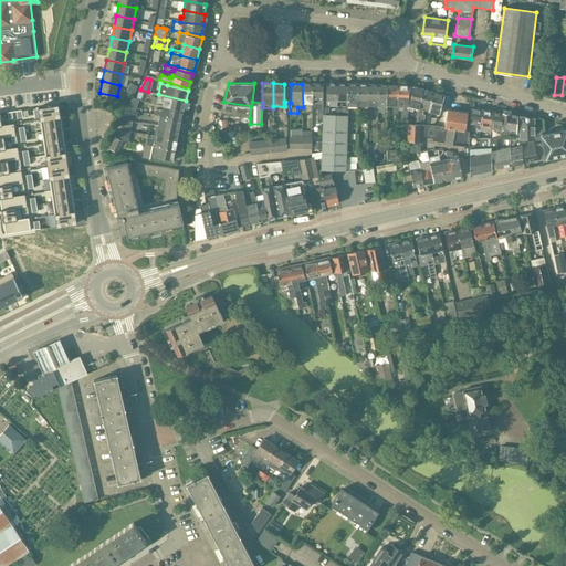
[(304,84),(302,84),(303,107),(303,112),(304,112),(312,112),(313,103),(313,84),(304,84)]
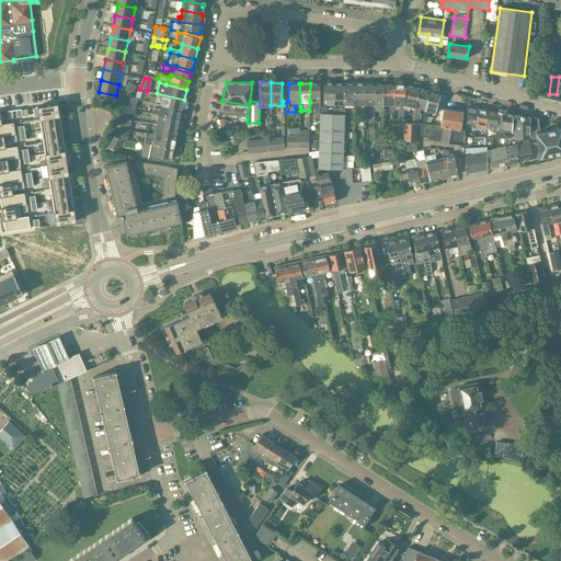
[(310,83),(310,102),(311,102),(316,102),(315,121),(320,121),(320,106),(320,102),(320,83),(311,83),(310,83)]
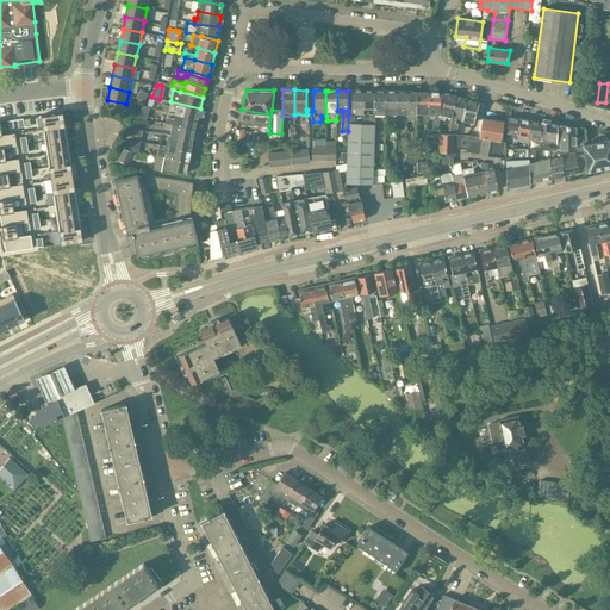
[(352,91),(352,113),(363,113),(363,91),(352,91)]
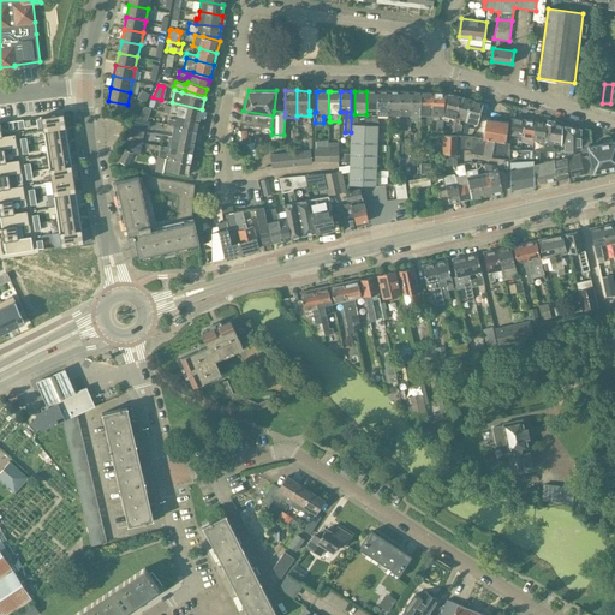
[(366,91),(366,114),(377,114),(378,91),(366,91)]
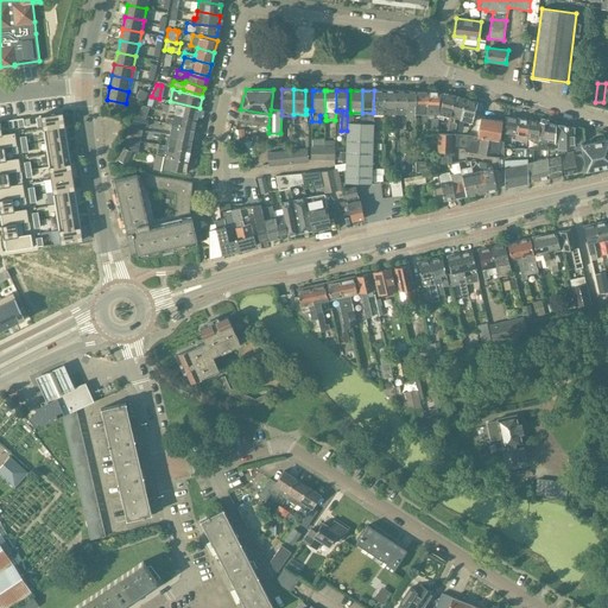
[(374,90),(373,113),(385,113),(385,92),(374,90)]
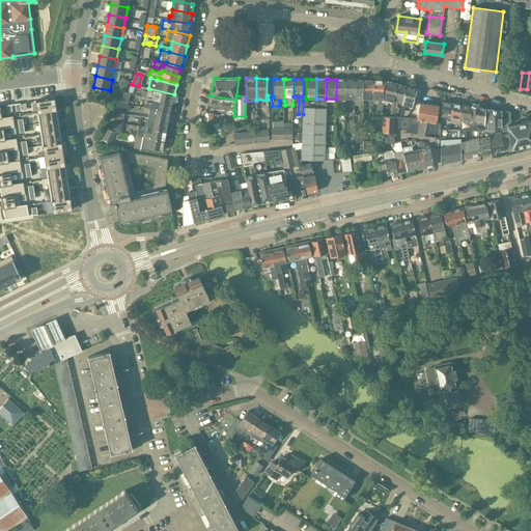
[(345,80),(336,80),(336,99),(345,99),(345,80)]
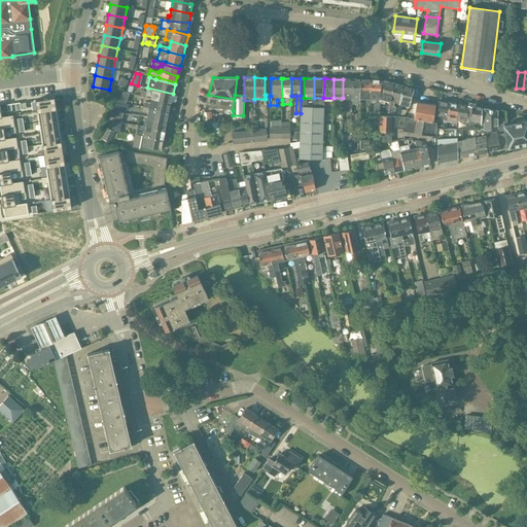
[(353,79),(343,79),(343,98),(352,98),(352,97),(353,96),(353,79)]
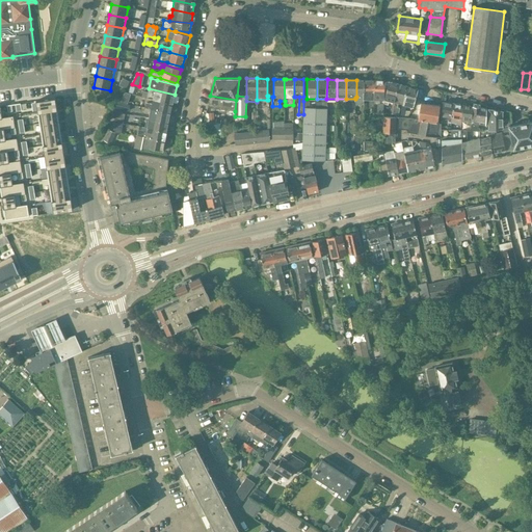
[(355,99),(355,103),(363,103),(363,99),(364,99),(364,80),(356,80),(356,97),(355,98),(355,99)]
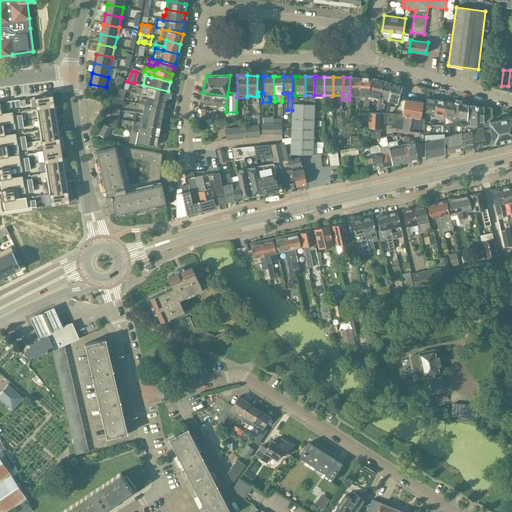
[(350,77),(350,95),(355,95),(355,102),(359,102),(359,100),(359,95),(360,95),(361,77),(350,77)]
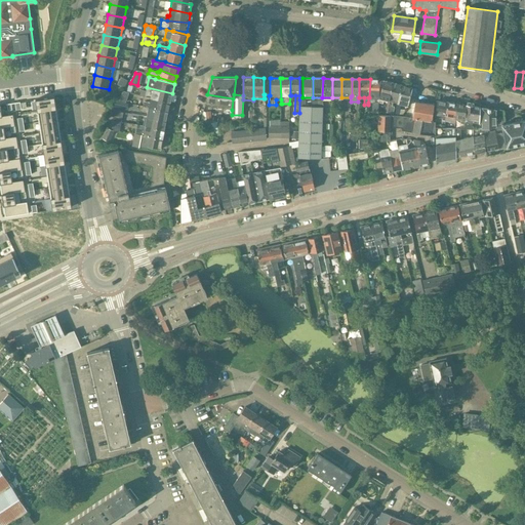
[(369,97),(368,97),(368,103),(369,103),(372,103),(378,103),(378,97),(379,81),(379,79),(370,79),(369,97)]
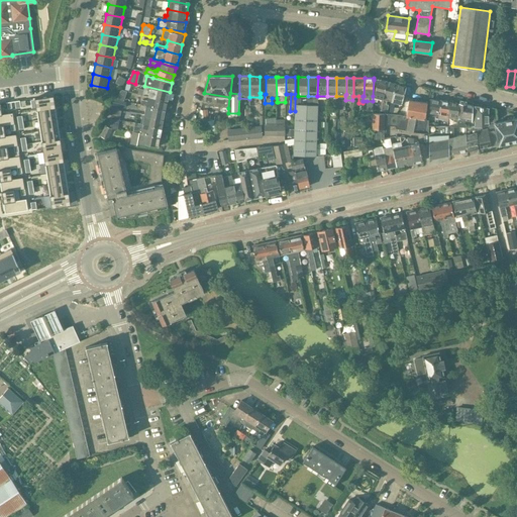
[(378,79),(374,97),(373,100),(377,101),(378,98),(382,99),(383,99),(387,81),(378,79)]
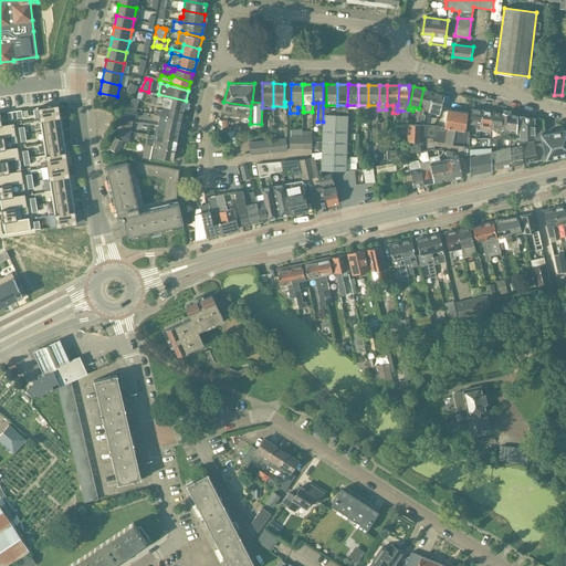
[(418,108),(415,121),(423,122),(425,115),(422,114),(423,109),(429,112),(433,92),(423,88),(419,108),(418,108)]
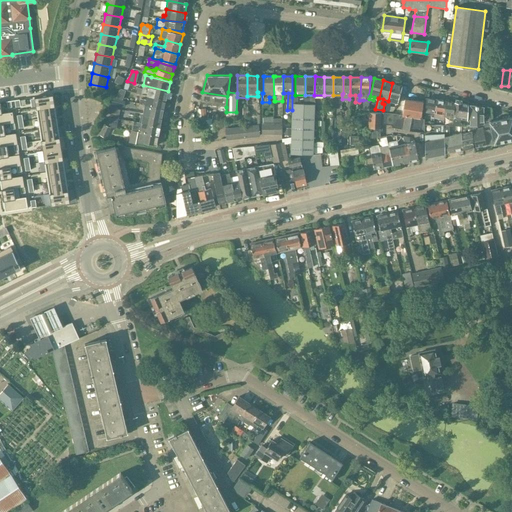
[(386,105),(384,111),(389,112),(390,106),(391,101),(397,103),(402,85),(392,83),(388,101),(386,105)]
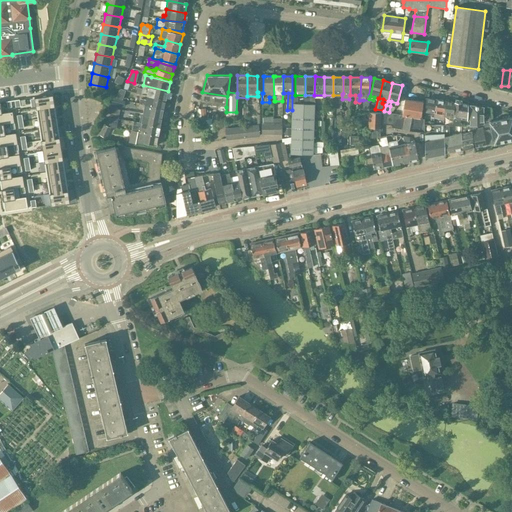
[(136,93),(141,94),(166,100),(168,91),(143,85),(142,88),(137,87),(136,93)]
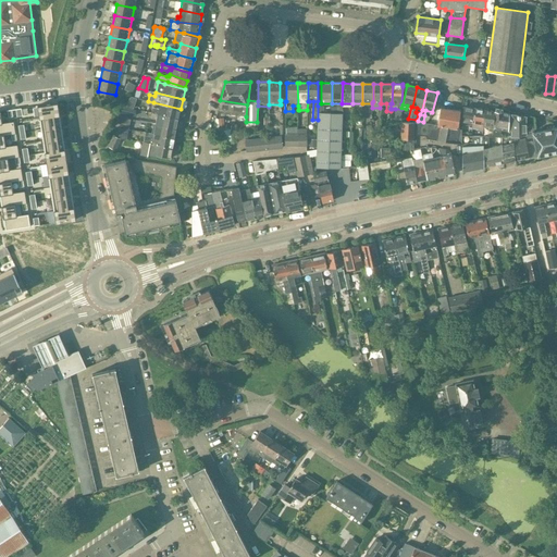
[(220,100),(218,112),(246,116),(247,104),(220,100)]
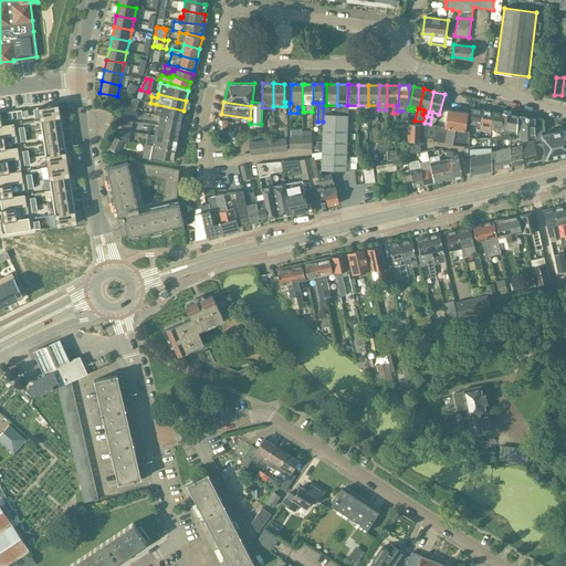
[(59,104),(39,107),(40,119),(61,116),(59,104)]
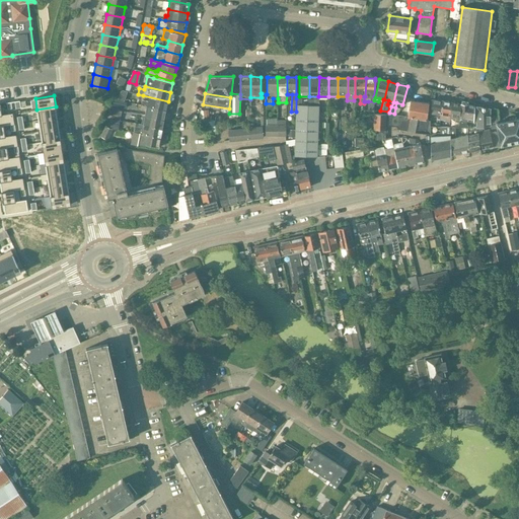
[(142,100),(141,104),(165,110),(166,109),(168,101),(143,95),(149,97),(148,101),(142,100)]
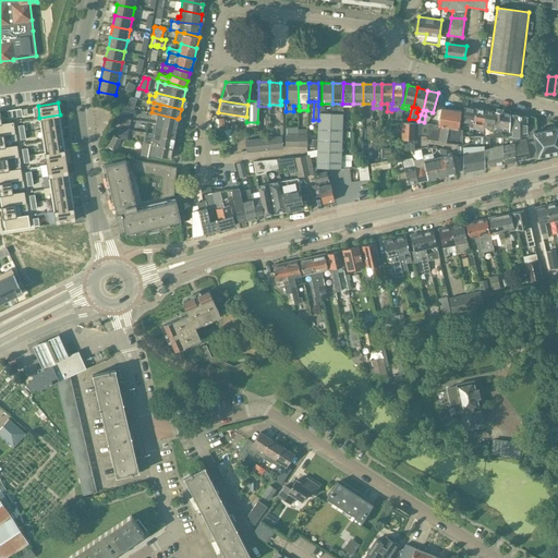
[(119,112),(119,113),(135,117),(136,109),(133,109),(125,107),(121,106),(119,112)]
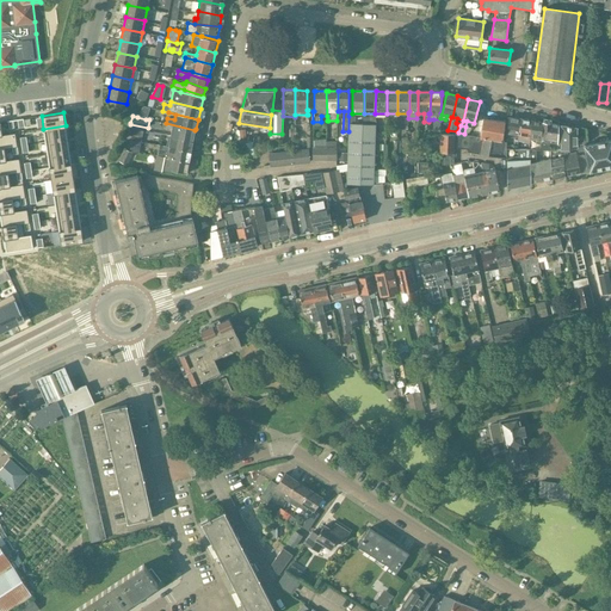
[(349,131),(347,183),(371,184),(372,193),(393,191),(394,197),(405,196),(402,180),(396,180),(392,181),(384,183),(374,184),(374,174),(375,124),(376,117),(369,116),(368,124),(355,124),(356,116),(349,116),(349,131)]
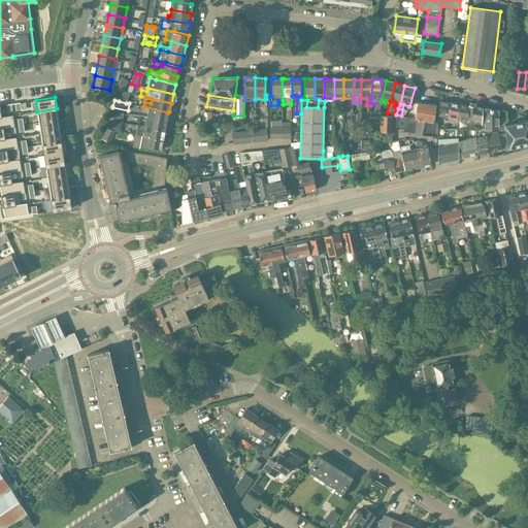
[(438,118),(440,118),(443,118),(449,119),(450,107),(450,102),(439,100),(438,118)]
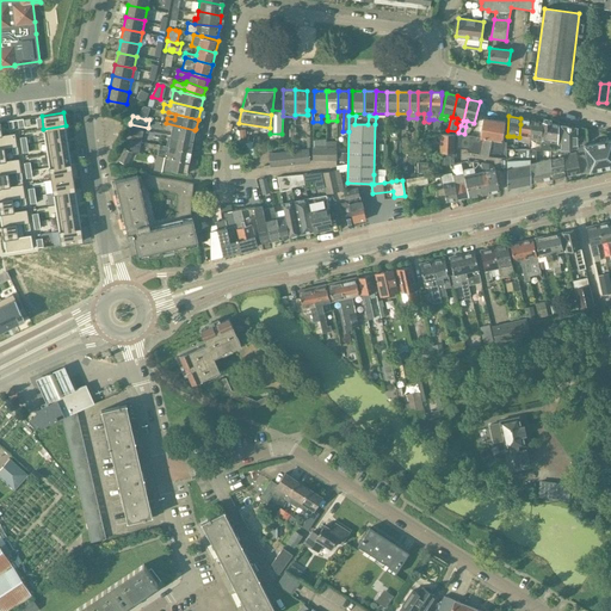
[(504,141),(505,139),(503,139),(505,122),(483,118),(480,136),(457,134),(456,148),(468,149),(468,152),(506,158),(506,142),(504,141)]
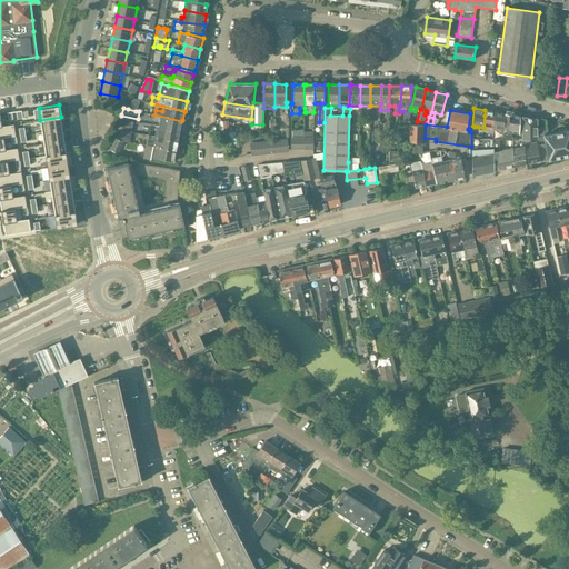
[(483,128),(486,129),(486,131),(492,132),(493,130),(495,111),(485,110),(485,116),(483,128)]
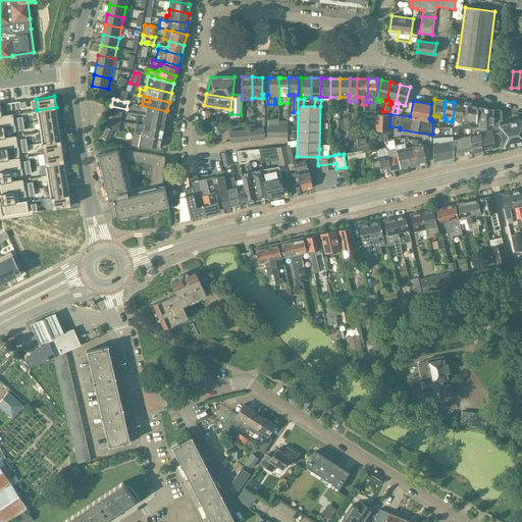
[(463,104),(454,102),(453,119),(457,120),(456,127),(458,127),(462,127),(463,104)]
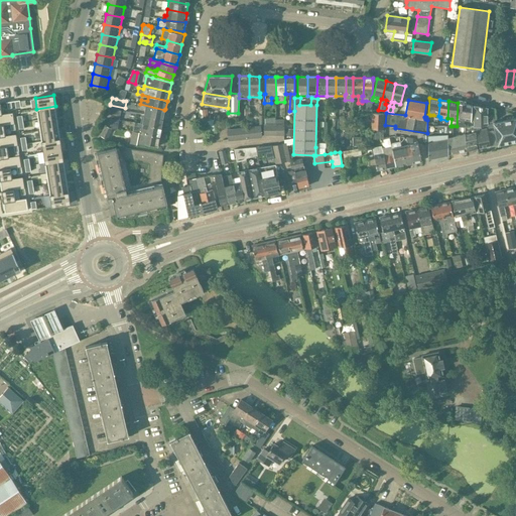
[(0,103),(0,125),(4,125),(10,124),(14,124),(14,123),(13,113),(2,114),(0,103)]
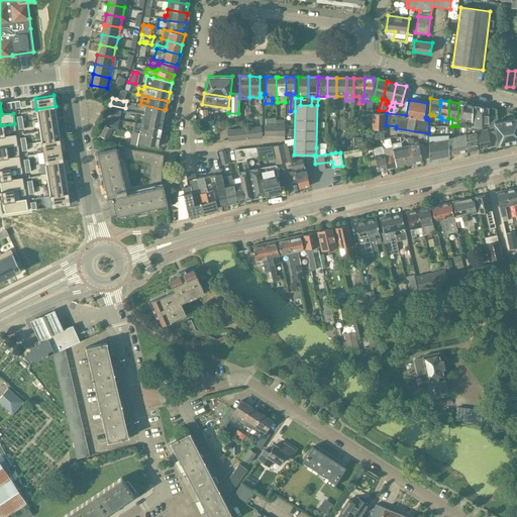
[(473,106),(473,105),(458,103),(457,126),(466,127),(467,124),(464,124),(464,120),(472,121),(473,106)]
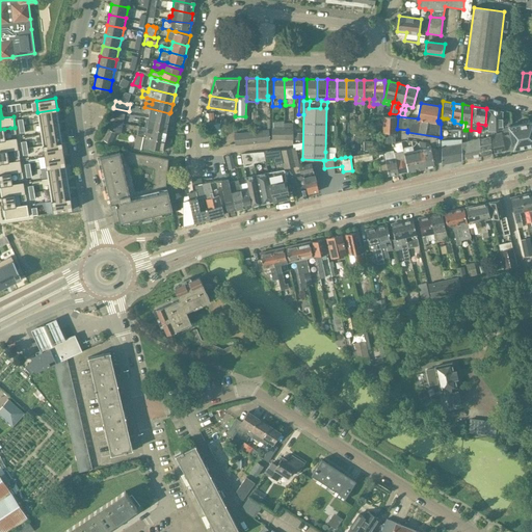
[(168,123),(169,113),(144,107),(143,112),(150,113),(149,118),(168,123)]
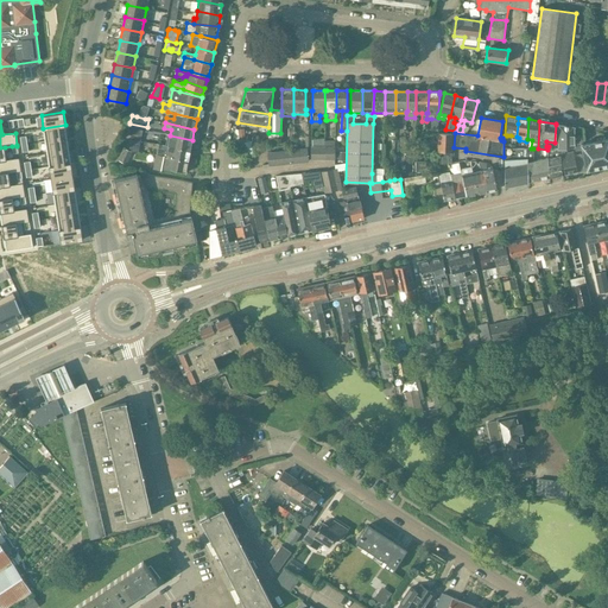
[(561,149),(567,149),(574,147),(574,145),(581,144),(582,144),(582,134),(577,134),(574,135),(574,126),(558,124),(558,125),(558,144),(558,150),(561,149)]
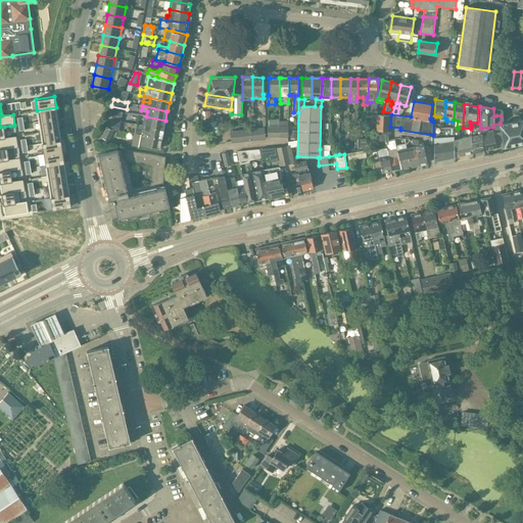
[(56,107),(37,110),(39,122),(57,119),(56,107)]
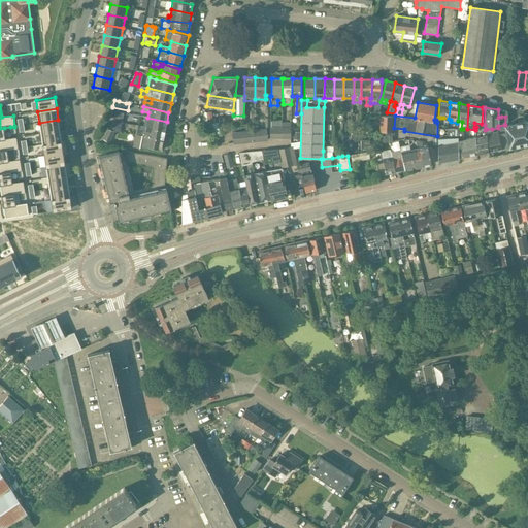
[(116,112),(113,120),(119,122),(122,123),(124,113),(116,111),(116,112)]
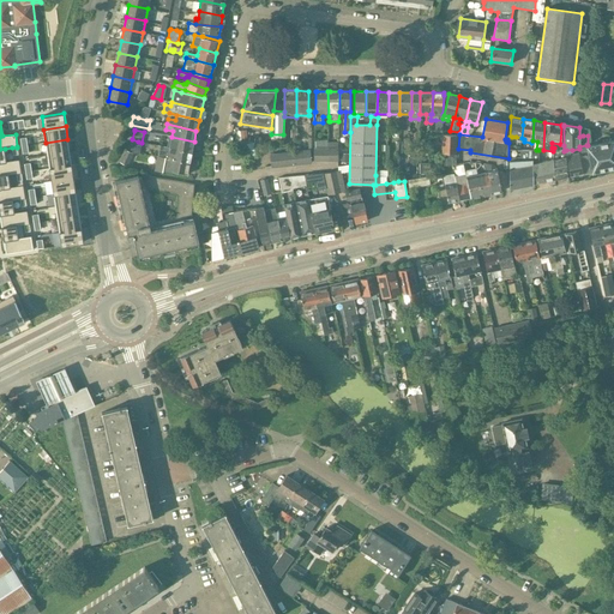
[(443,134),(443,152),(441,166),(457,163),(457,154),(457,134),(443,134)]
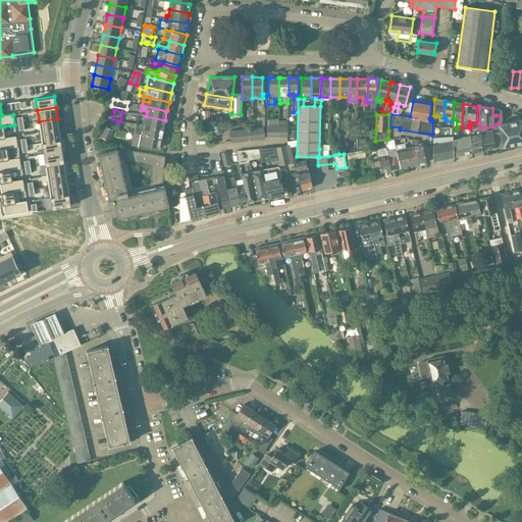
[(144,116),(142,124),(144,125),(163,128),(165,120),(146,116),(144,116)]
